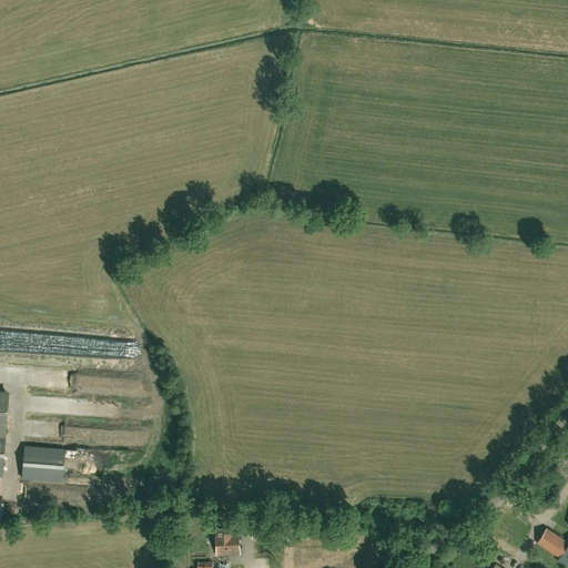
[(98,406),(98,417),(112,417),(111,406),(98,406)]
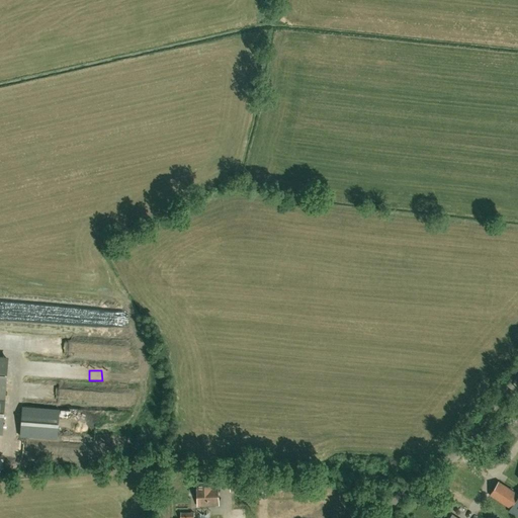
[(118,405),(127,403),(124,394),(116,396),(118,405)]
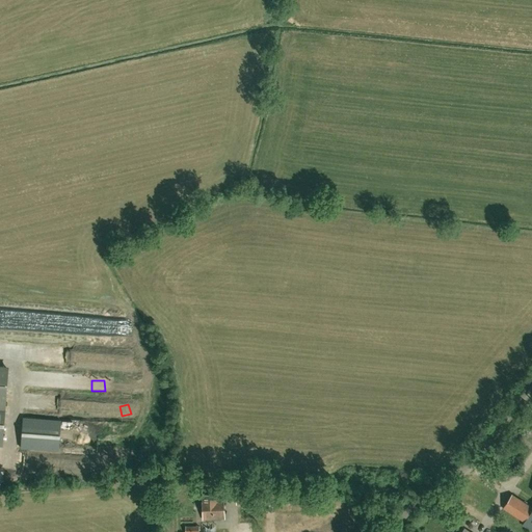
[(59,449),(61,420),(24,417),(21,447),(59,449)]
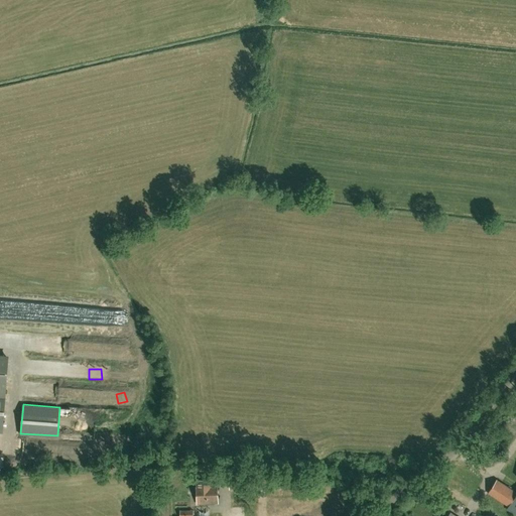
[(515,432),(515,416),(506,427),(514,434),(515,432)]
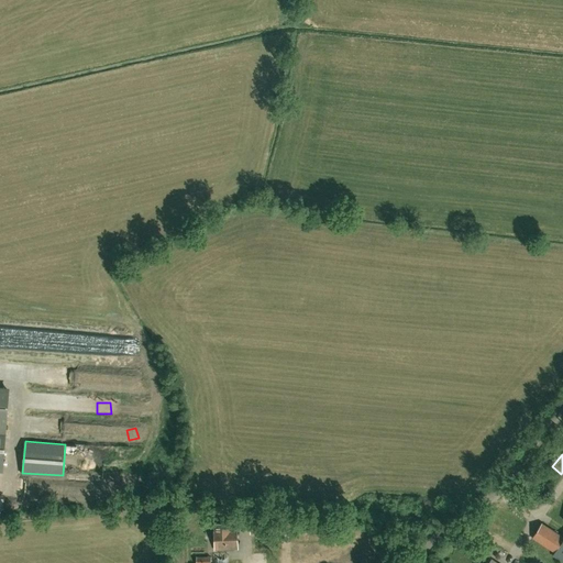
[(216,550),(238,549),(236,528),(230,528),(230,523),(213,523),(216,550)]
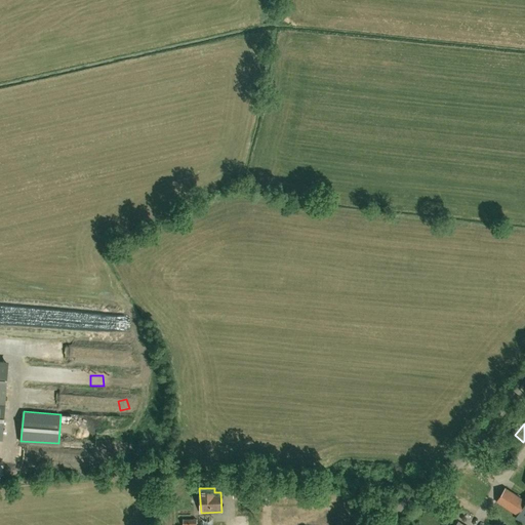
[(524,499),(506,488),(496,501),(518,515),(516,518),(524,523),(524,499)]
